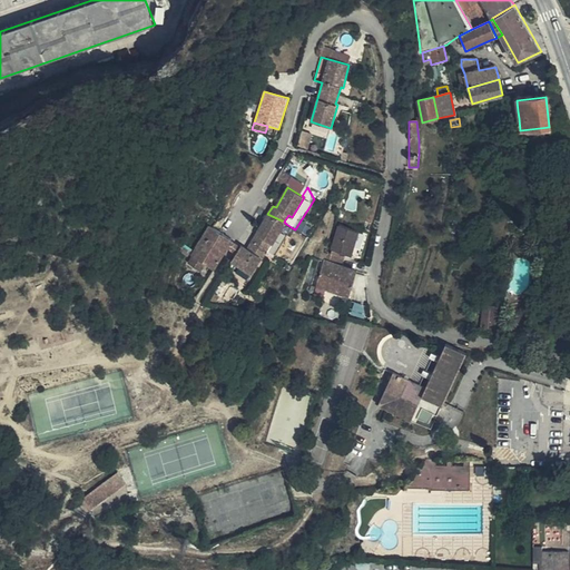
[(267,214),(251,242),(267,251),(272,243),(274,244),(286,224),(284,222),(267,214)]
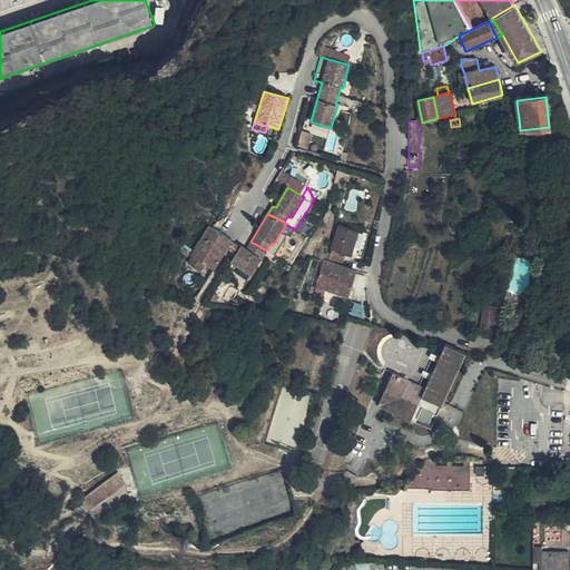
[(272,243),(267,251),(277,257),(293,228),(286,224),(274,244),(272,243)]
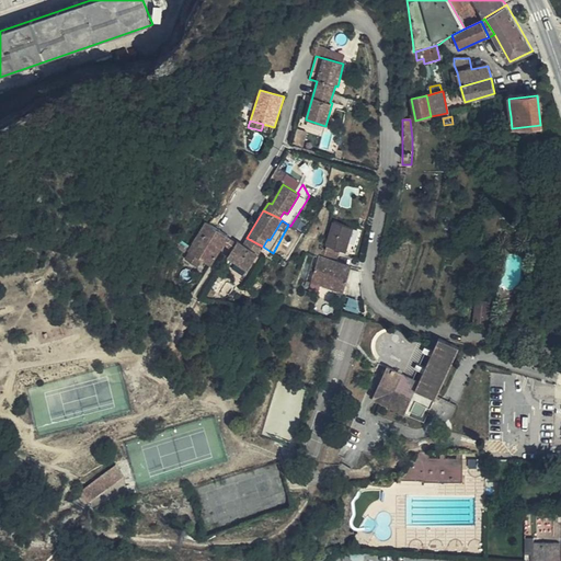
[(323,251),(331,253),(332,249),(344,252),(351,227),(331,221),(323,251)]
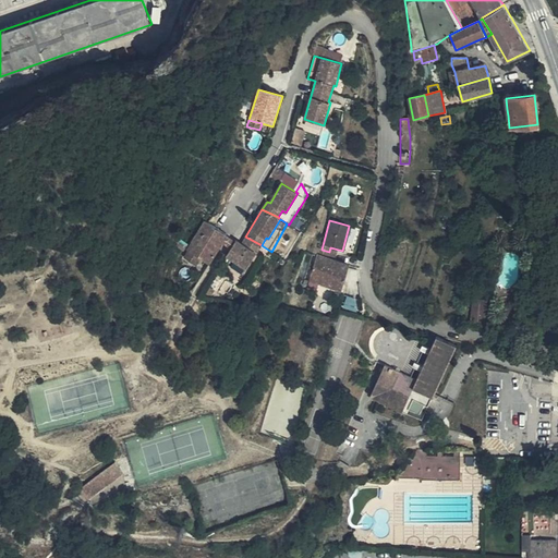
[(221,244),(227,237),(228,235),(206,222),(187,251),(209,264),(221,244)]
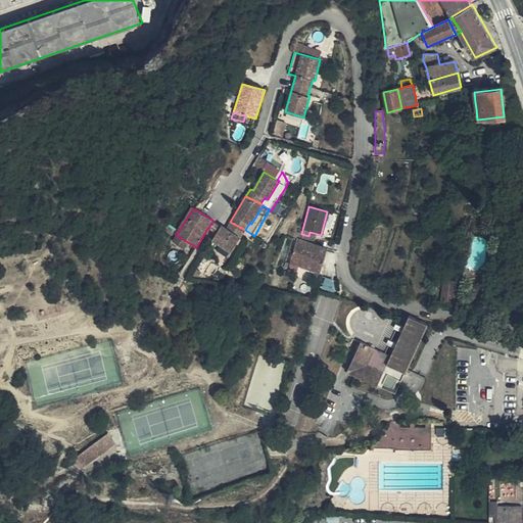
[(217,224),(212,222),(207,229),(212,231),(217,224)]
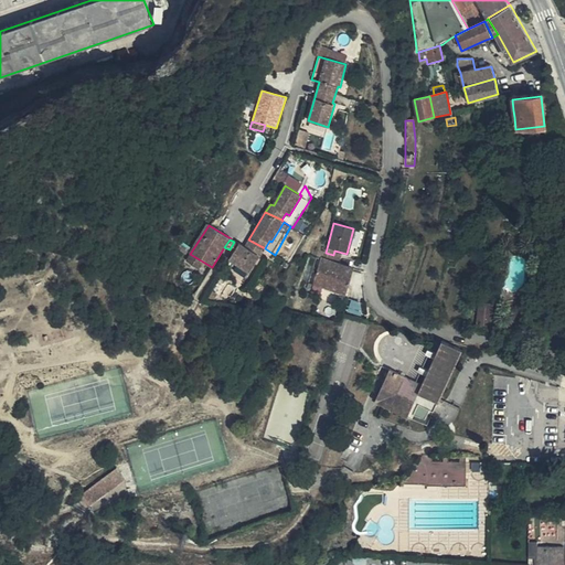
[(240,244),(238,245),(234,252),(231,258),(251,270),(264,248),(265,248),(248,240),(244,246),(240,244)]
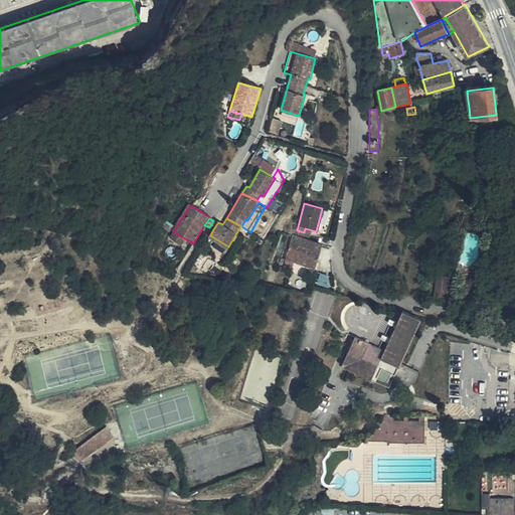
[(292,238),(307,242),(309,233),(304,232),(297,230),(294,229),(292,238)]
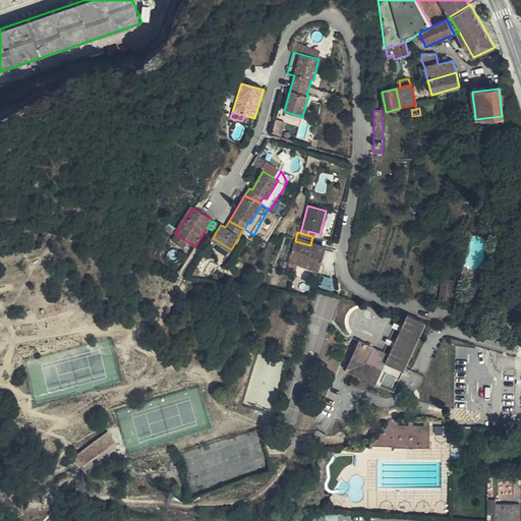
[(326,249),(310,245),(295,241),(289,263),(320,271),(326,249)]
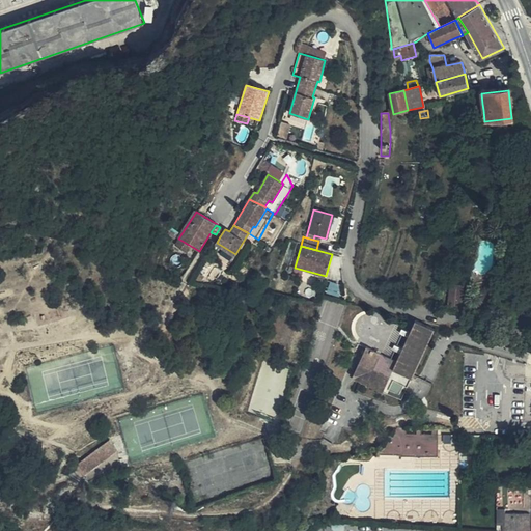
[(462,308),(464,285),(451,284),(448,307),(462,308)]
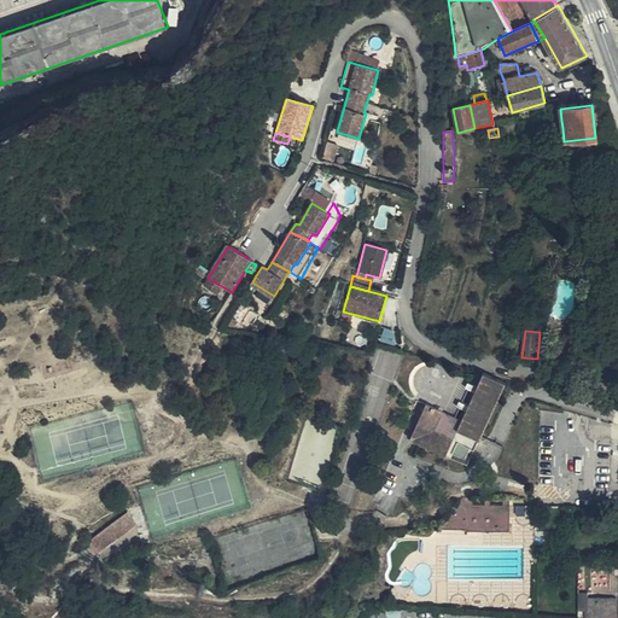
[(458,431),(481,441),(506,384),(483,373),(477,385),(474,392),(468,404),(466,412),(458,431)]
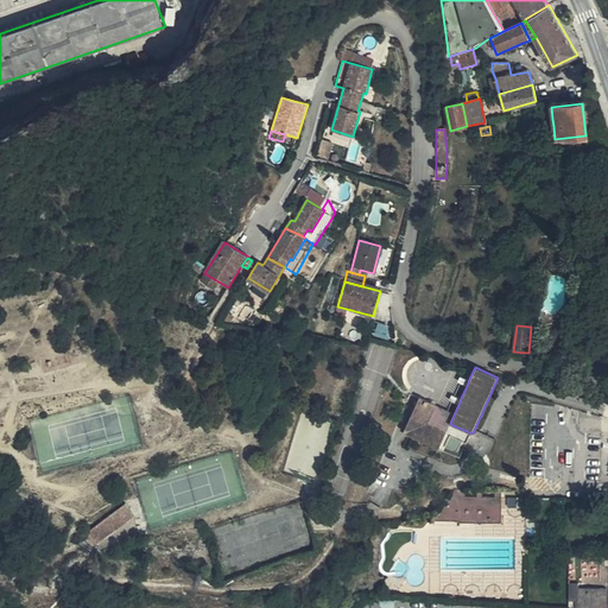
[(467,386),(469,379),(461,374),(457,381),(467,386)]
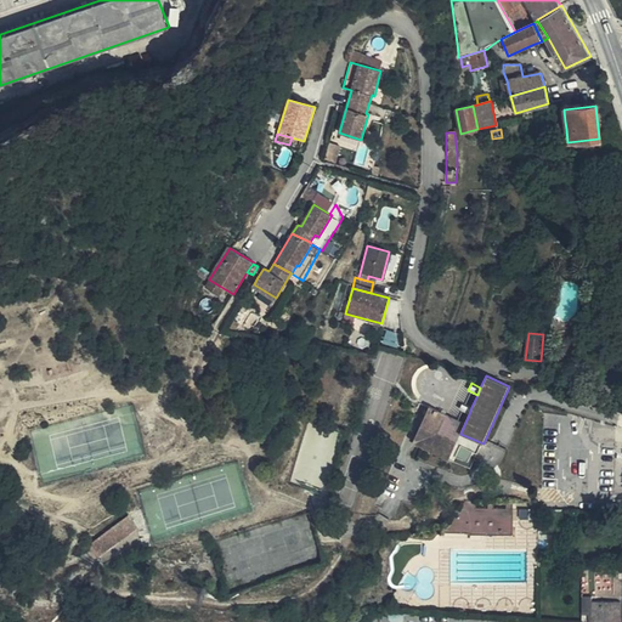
[(461,410),(469,414),(471,407),(463,403),(461,410)]
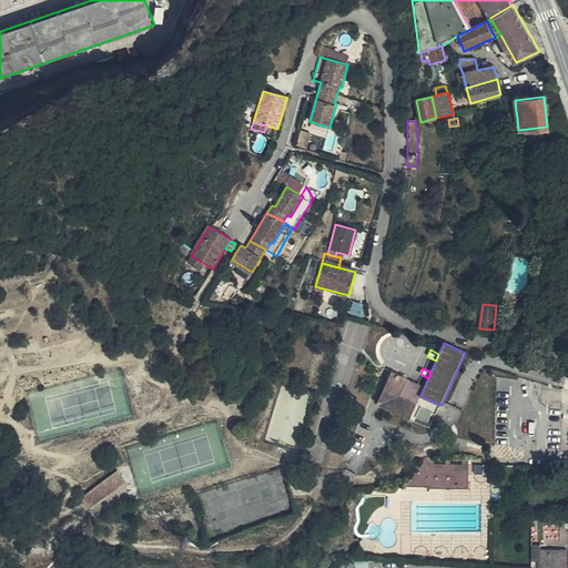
[(416,422),(422,408),(417,406),(417,403),(399,395),(407,378),(392,372),(376,404),(416,422)]
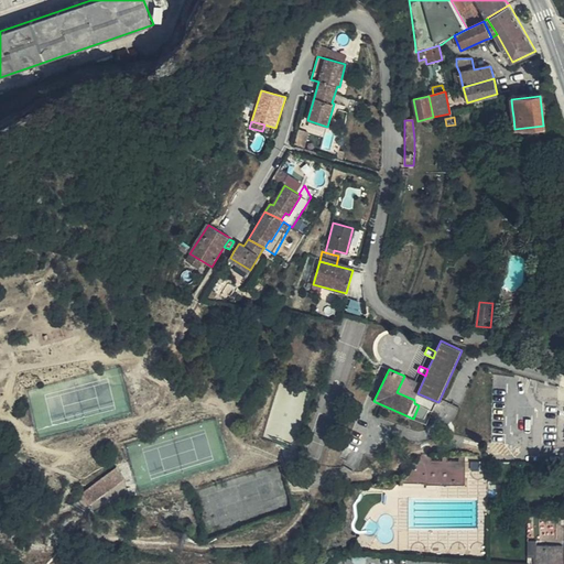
[(414,403),(419,405),(434,412),(438,402),(418,393),(414,400),(414,403)]
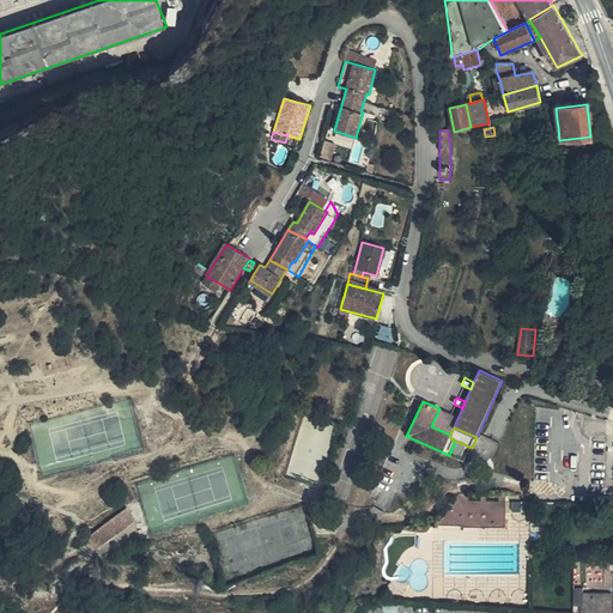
[(460,493),(441,517),(435,526),(462,526),(463,527),(505,527),(505,503),(499,503),(469,502),(471,495),(460,493)]
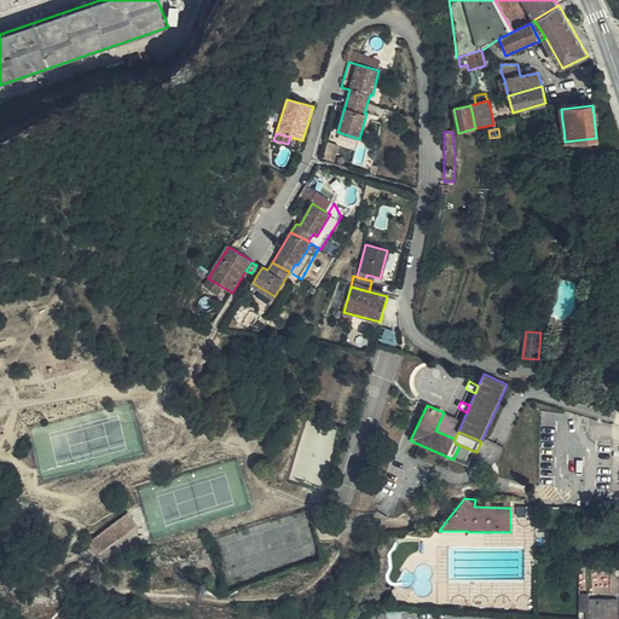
[(88,542),(98,555),(121,538),(131,531),(123,522),(131,518),(127,513),(88,542)]
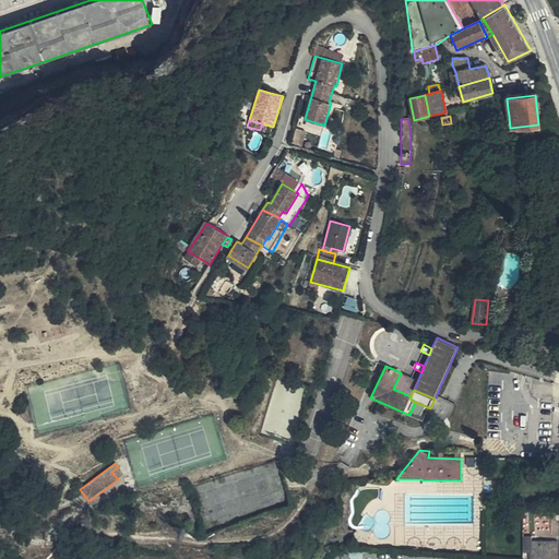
[(123,475),(118,467),(111,472),(118,479),(123,475)]
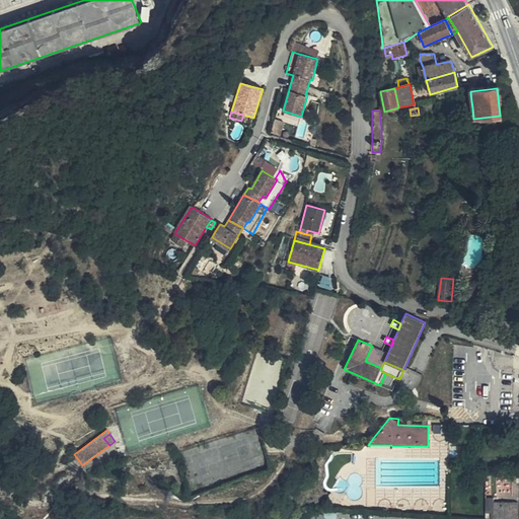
[(101,451),(82,465),(86,470),(105,456),(101,451)]
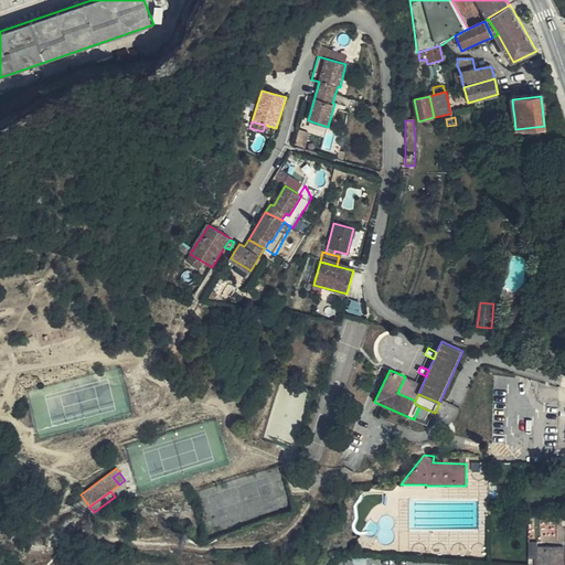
[(544,564),(564,564),(564,546),(545,546),(544,564)]
